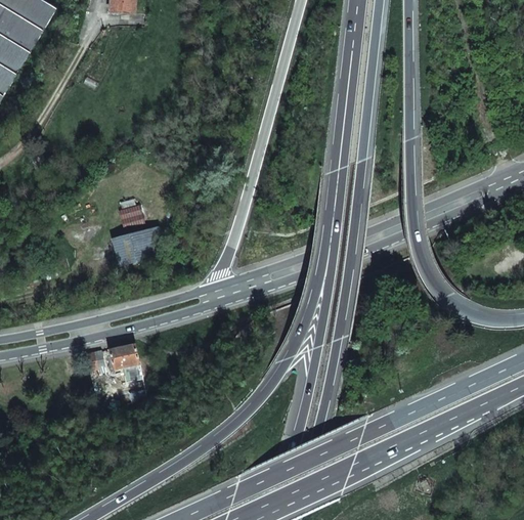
[(0,0),(0,101),(57,7),(45,0),(0,0)]
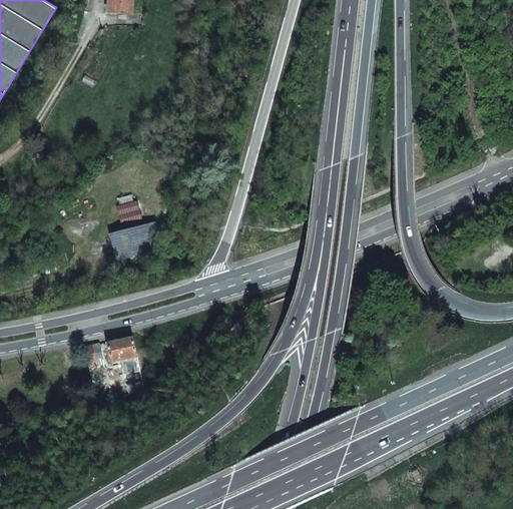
[(131,8),(131,0),(107,0),(107,7),(131,8)]
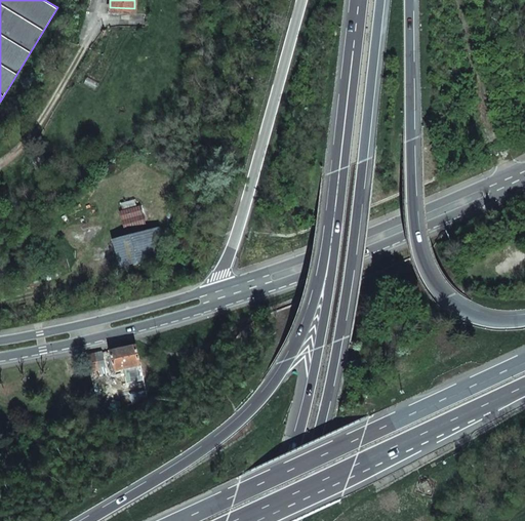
[(113,238),(120,265),(165,251),(158,226),(113,238)]
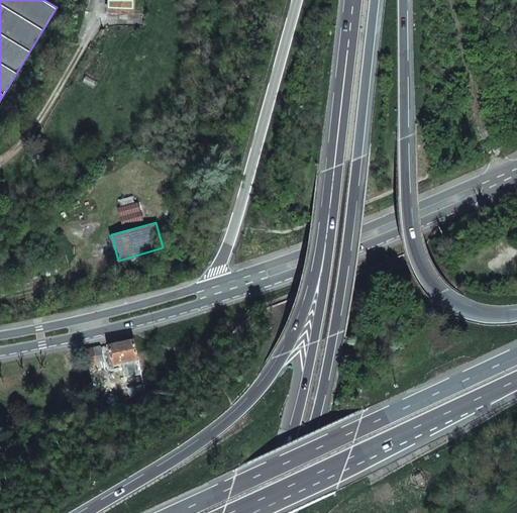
[(132,354),(136,353),(132,334),(106,340),(111,360),(132,354)]
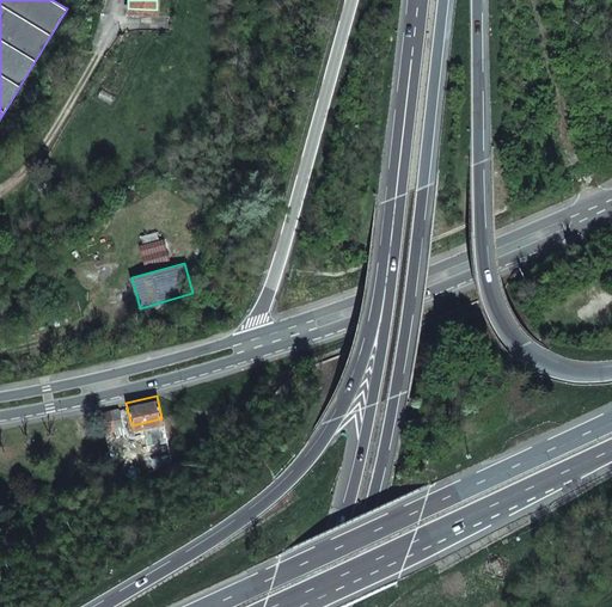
[(105,434),(123,428),(118,405),(99,410),(105,434)]
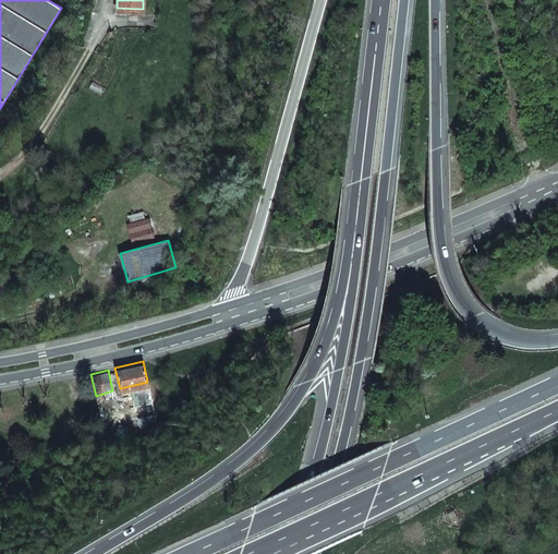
[(146,402),(152,399),(147,382),(143,383),(146,402)]
